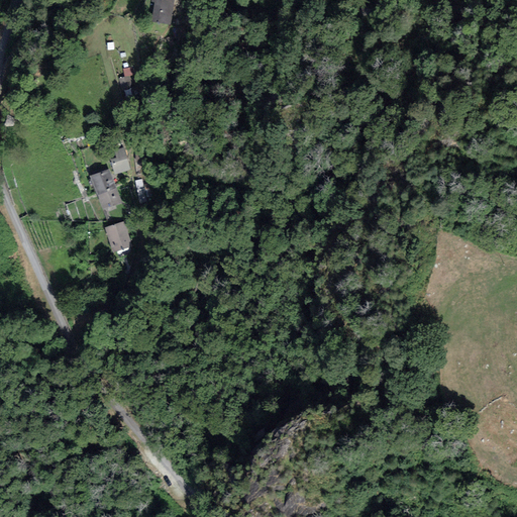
[(151,22),(170,25),(174,0),(151,0),(151,2),(154,2),(151,22)]
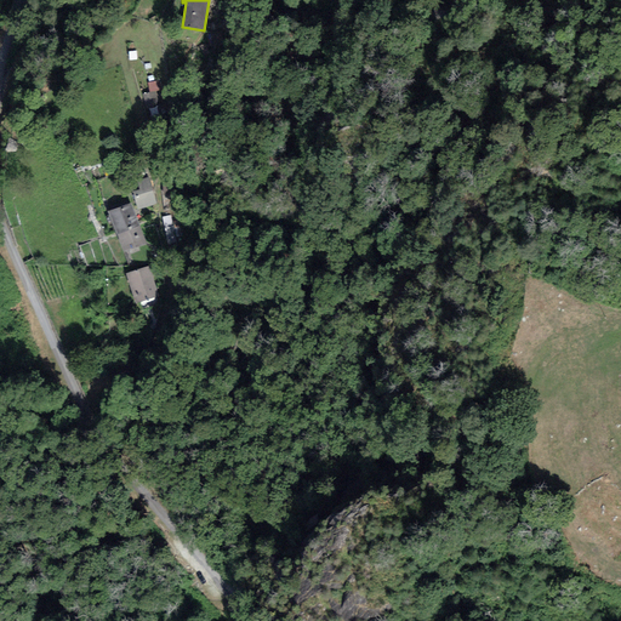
[(148,83),(149,93),(157,91),(161,91),(160,80),(148,83)]
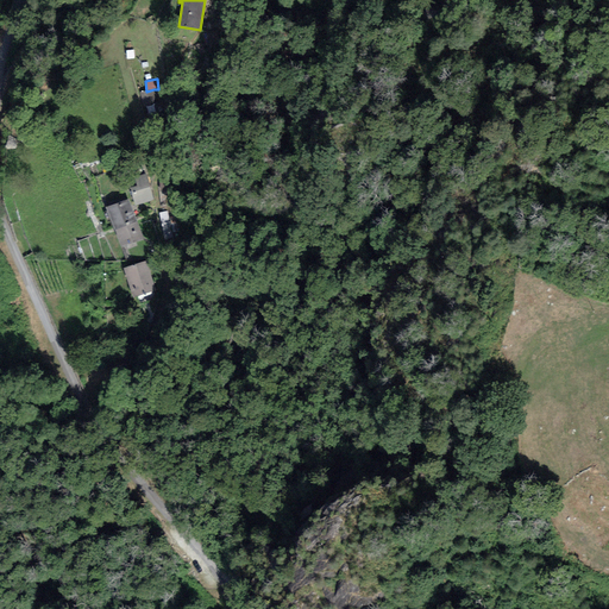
[(140,93),(144,107),(157,104),(154,89),(146,92),(140,93)]
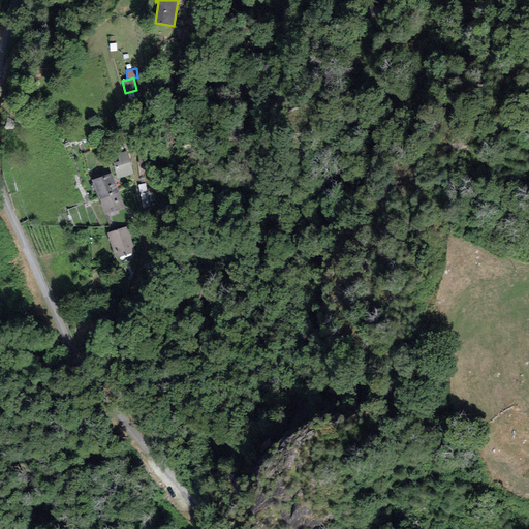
[(126,151),(116,154),(119,161),(113,163),(118,179),(133,174),(126,151)]
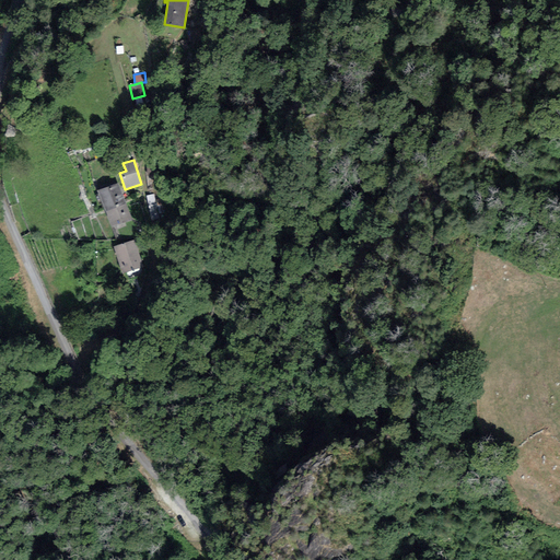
[(105,211),(126,203),(118,183),(97,191),(105,211)]
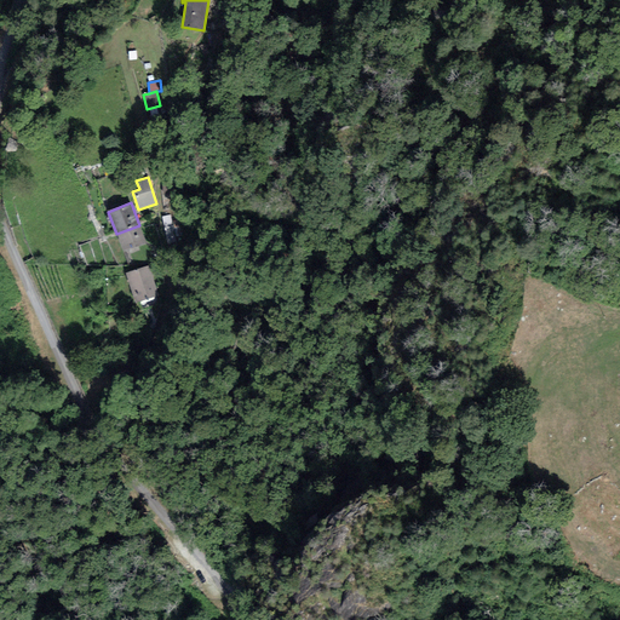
[(139,225),(116,234),(124,253),(147,244),(139,225)]
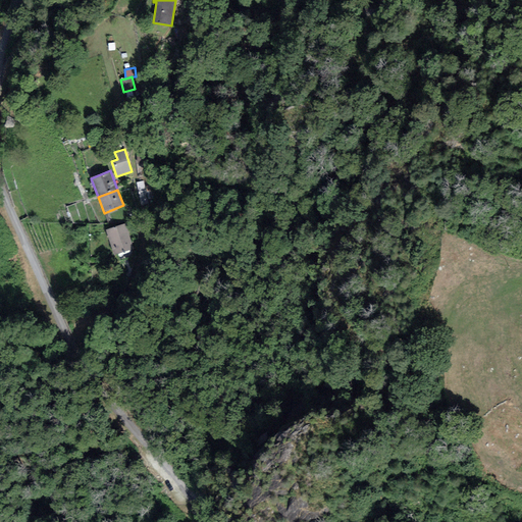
[(125,223),(105,230),(114,255),(135,248),(125,223)]
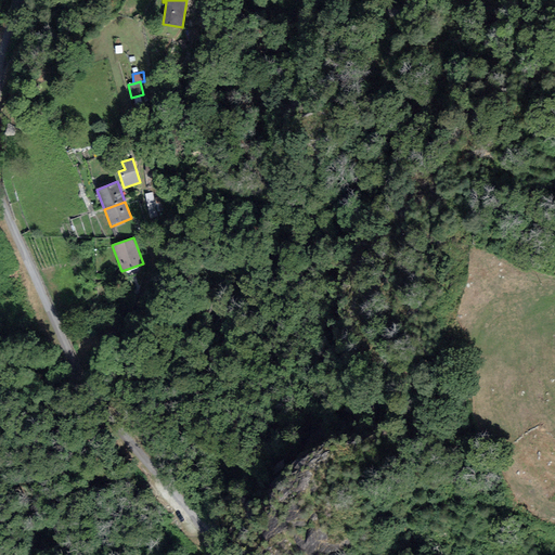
All buildings are outlined.
